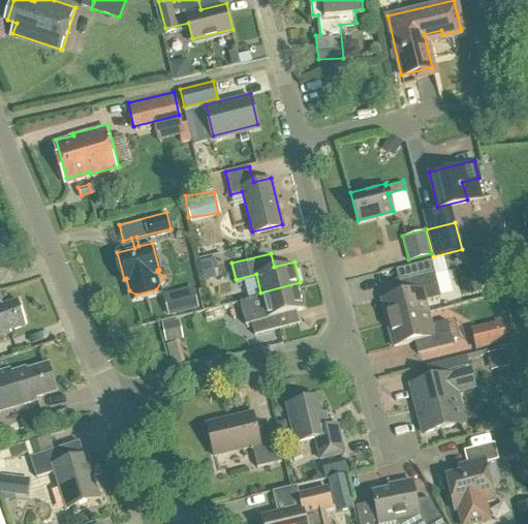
[(434,271),(398,280),(401,291),(380,298),(386,321),(427,311),(424,299),(439,295),(434,271)]
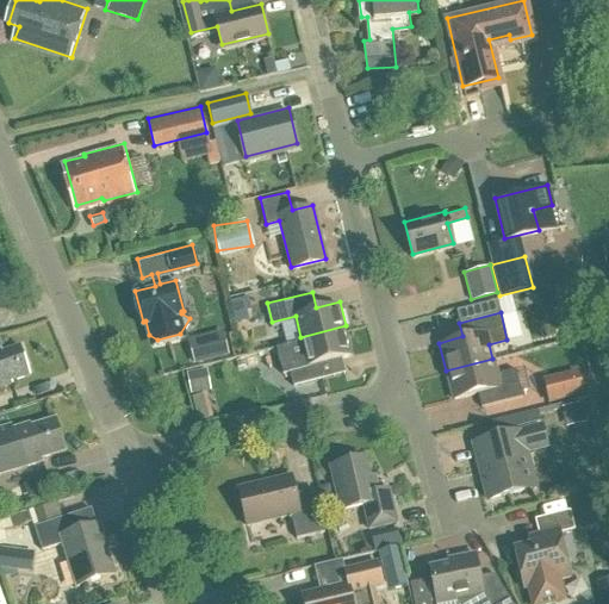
[(346,325),(300,337),(277,343),(284,369),(291,367),(294,381),(323,374),(319,361),(353,353),(346,325)]
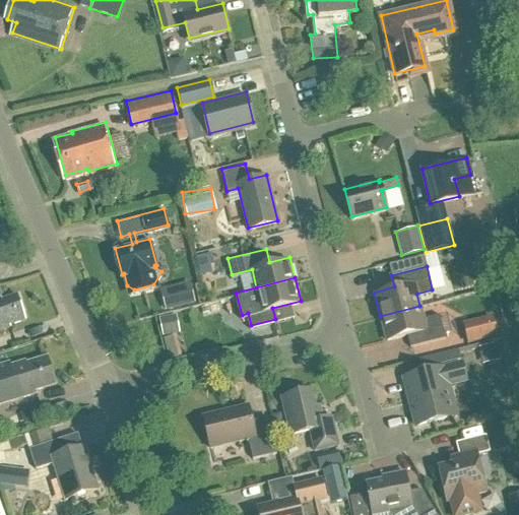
[(157,285),(164,307),(193,300),(188,278),(157,285)]
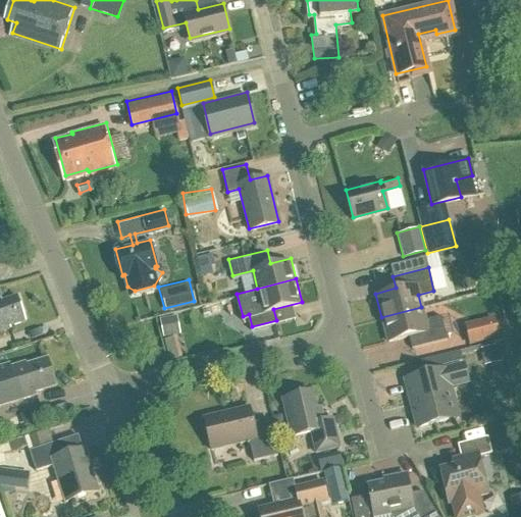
[(0,327),(13,323),(12,321),(27,317),(19,294),(5,299),(4,295),(0,296),(0,327)]
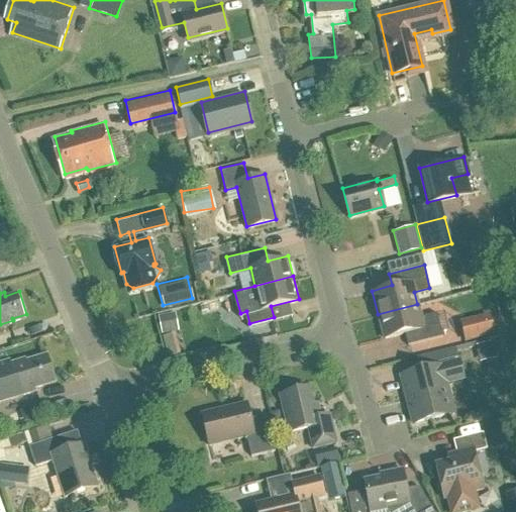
[(417,304),(378,314),(384,337),(404,331),(407,343),(441,334),(436,311),(420,315),(417,304)]
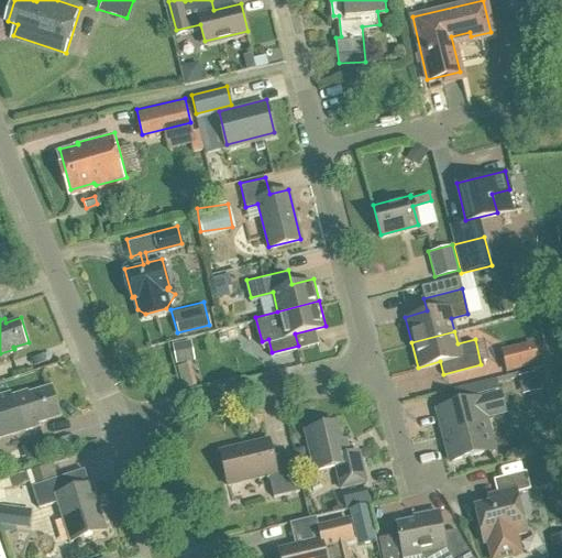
[(188,338),(172,340),(175,359),(191,357),(188,338)]
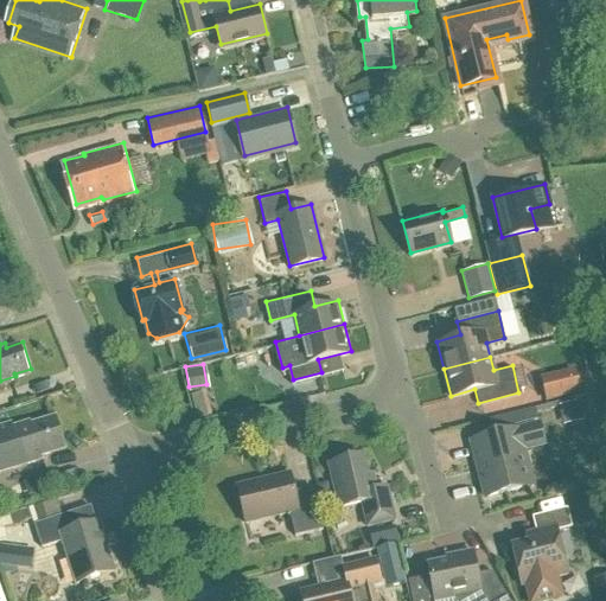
[(544,400),(580,391),(574,366),(538,375),(544,400)]
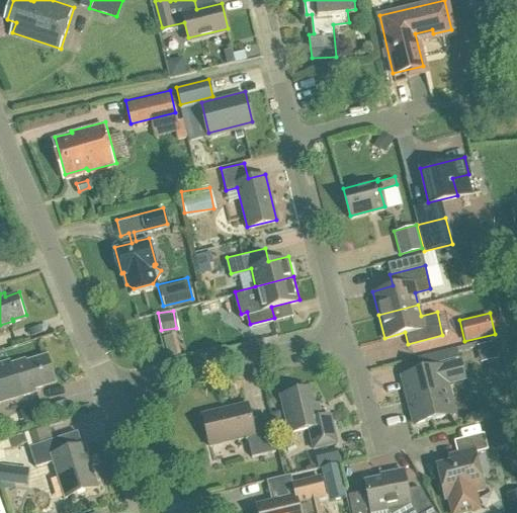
[(37,386),(59,379),(51,352),(28,359),(27,356),(13,360),(12,356),(0,360),(0,400),(13,396),(12,392),(19,390),(21,394),(38,389),(37,386)]
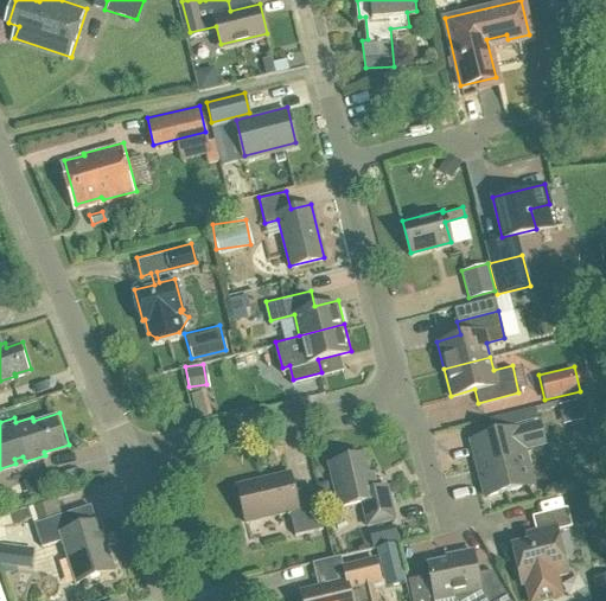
[(540,421),(521,426),(470,439),(484,496),(531,484),(522,446),(544,441),(540,421)]
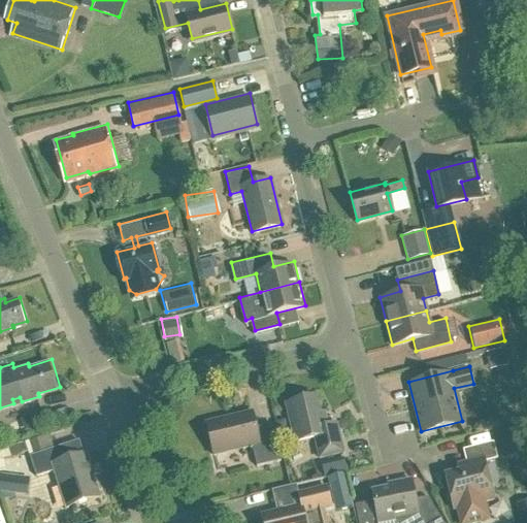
[(315,395),(285,402),(294,440),(314,436),(319,456),(342,450),(336,422),(326,424),(325,419),(321,420),(315,395)]
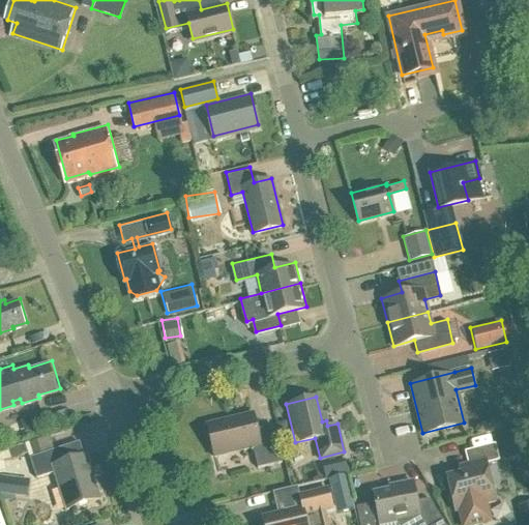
[(237,417),(206,425),(213,455),(252,446),(257,466),(281,461),(272,424),(256,428),(253,411),(236,415),(237,417)]
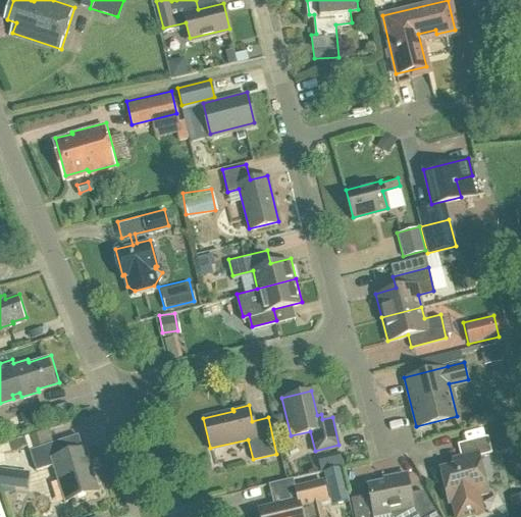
[(486,434),(457,443),(460,455),(452,458),(453,464),(439,468),(448,502),(451,501),(455,516),(459,516),(483,511),(479,494),(487,492),(478,455),(490,452),(486,434)]
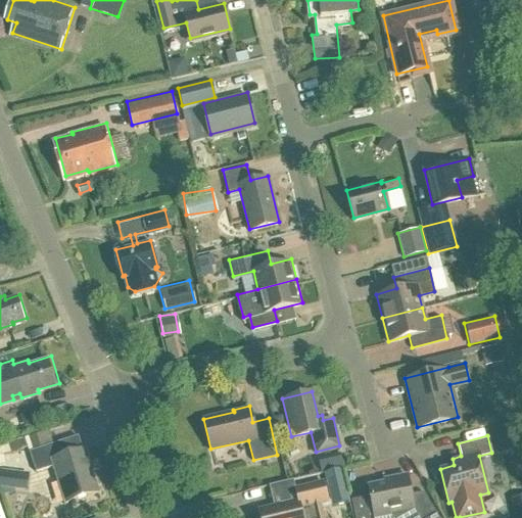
[(76,436),(28,452),(34,471),(50,466),(63,503),(97,491),(83,449),(80,450),(76,436)]
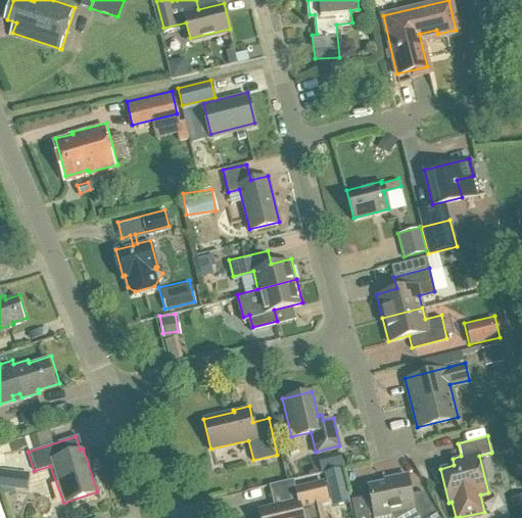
[(0,482),(28,485),(30,468),(2,465),(0,482)]
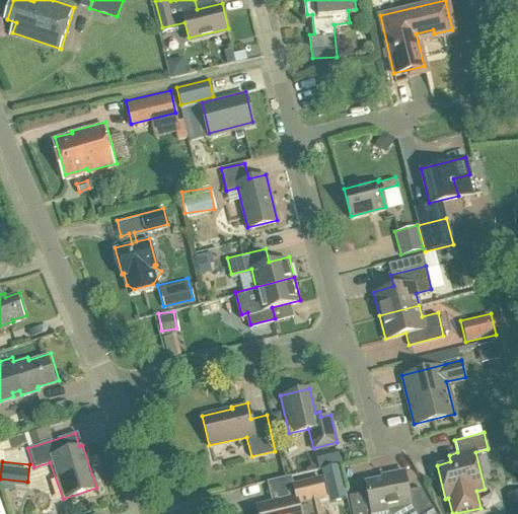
[(340,461),(324,464),(331,494),(347,491),(340,461)]
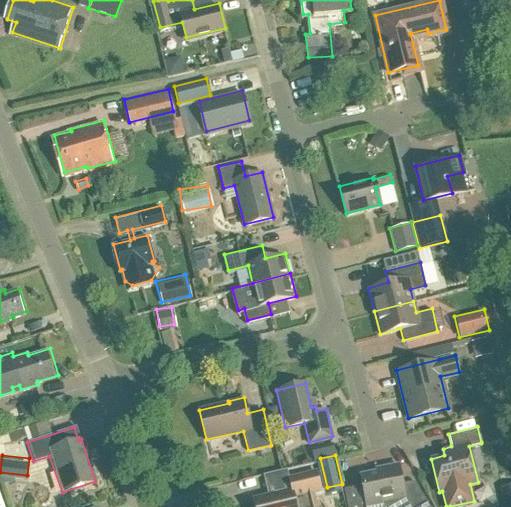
[(365,505),(395,499),(400,506),(418,506),(429,501),(415,479),(402,486),(398,464),(384,467),(385,470),(359,475),(365,505)]
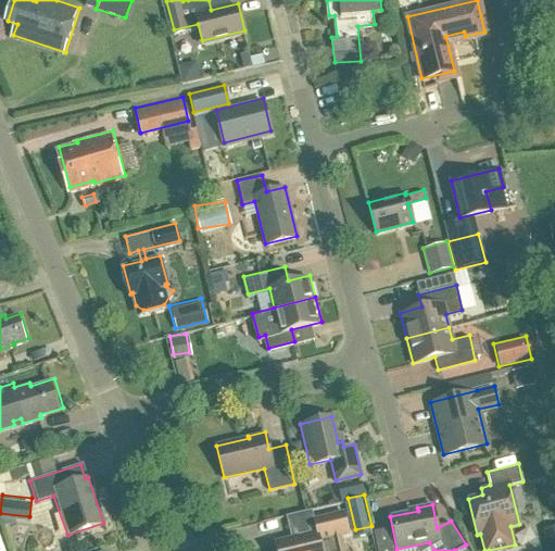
[(342,511),(313,517),(316,529),(275,539),(277,550),(343,550),(340,533),(348,530),(342,511)]
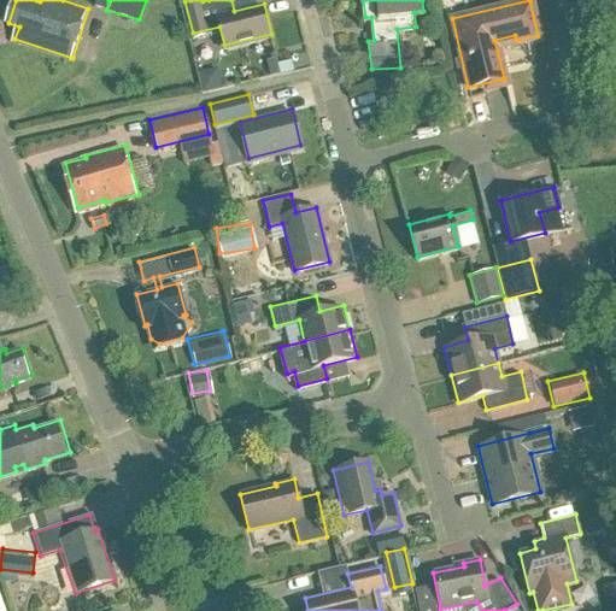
[(615,610),(615,582),(603,586),(609,610),(615,610)]
